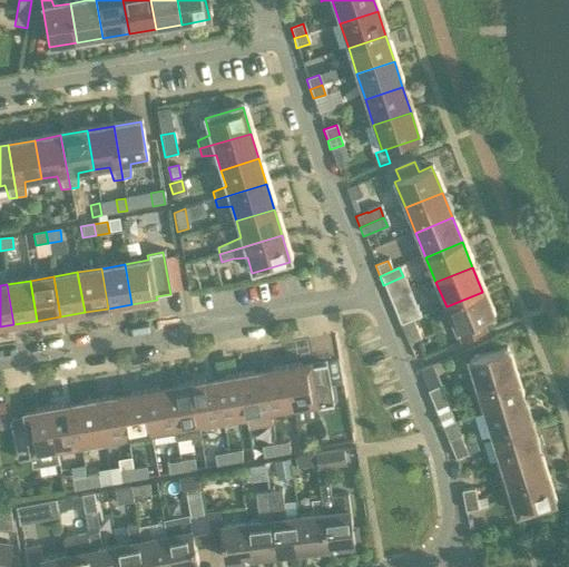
[(492,316),(482,292),(447,306),(461,342),(484,332),(480,321),(492,316)]
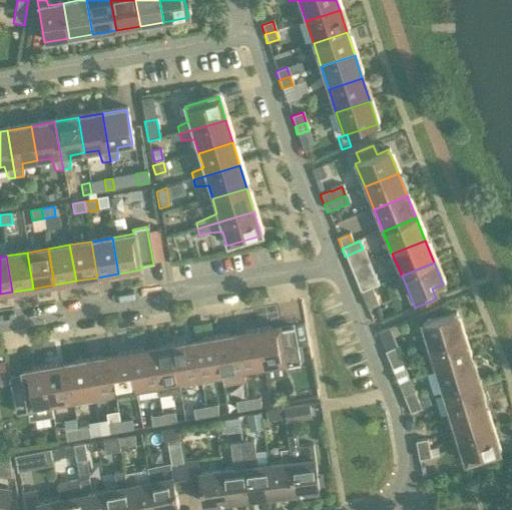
[(374,277),(356,284),(360,293),(371,289),(371,288),(378,286),(374,277)]
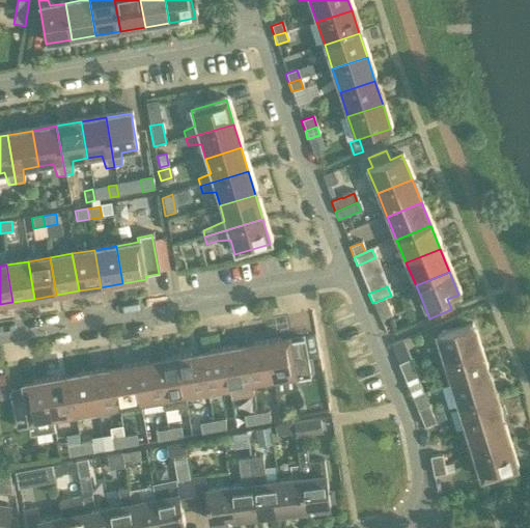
[(380,321),(391,316),(384,299),(372,303),(380,321)]
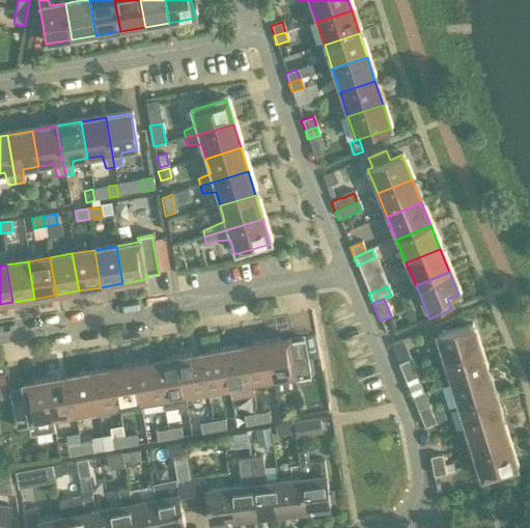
[(436,336),(444,361),(479,350),(471,325),(436,336)]
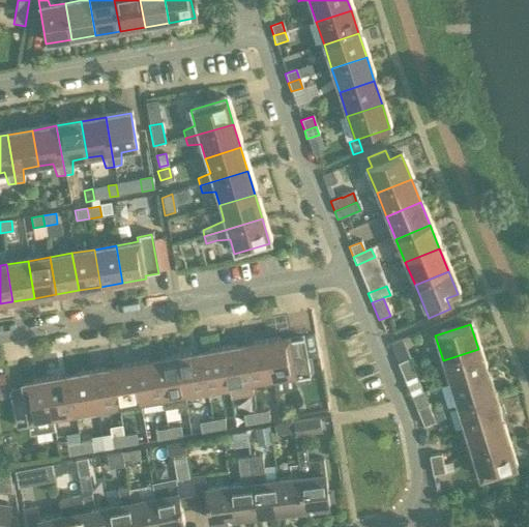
[(301,335),(302,340),(288,342),(288,339),(265,343),(271,380),(293,376),(294,381),(309,378),(305,360),(318,358),(314,333),(301,335)]
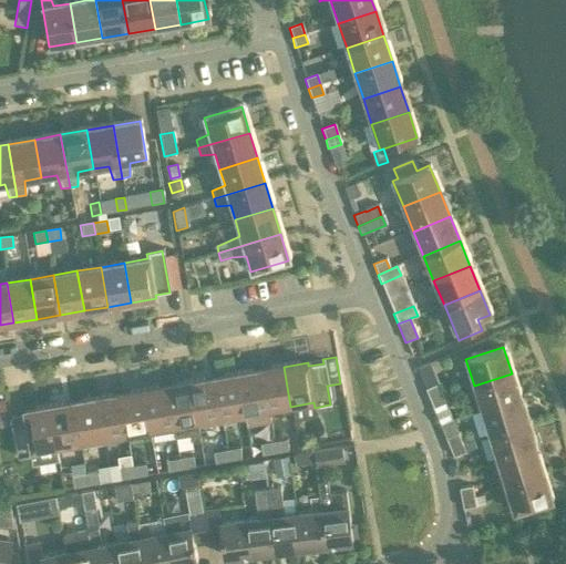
[(290,407),(284,367),(259,370),(267,410),(290,407)]
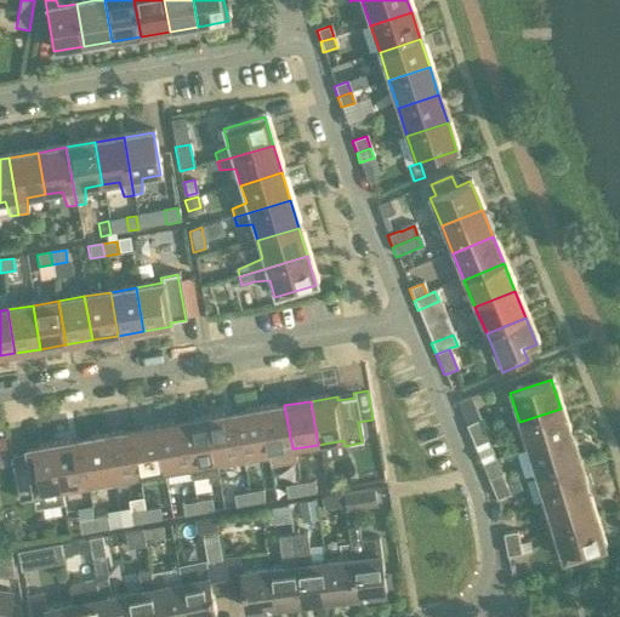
[(294,463),(293,449),(284,405),(259,410),(266,453),(268,467),(294,463)]
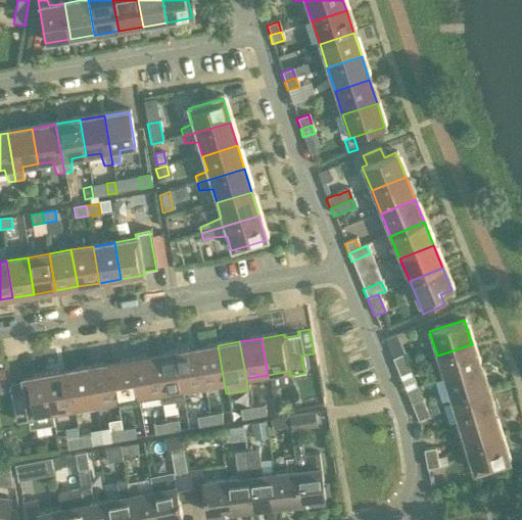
[(472,344),(437,356),(444,379),(479,368),(472,344)]
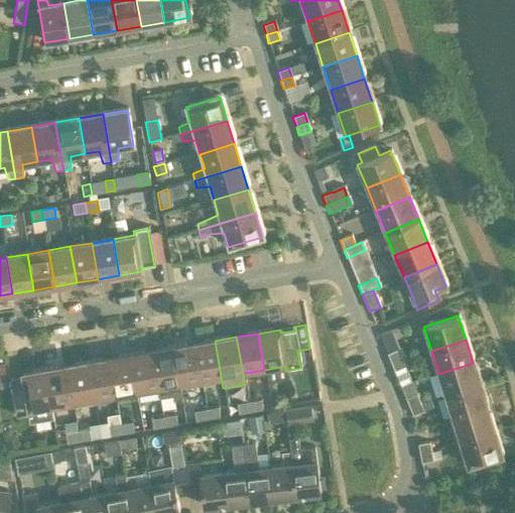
[(194,345),(200,381),(221,377),(215,341),(194,345)]
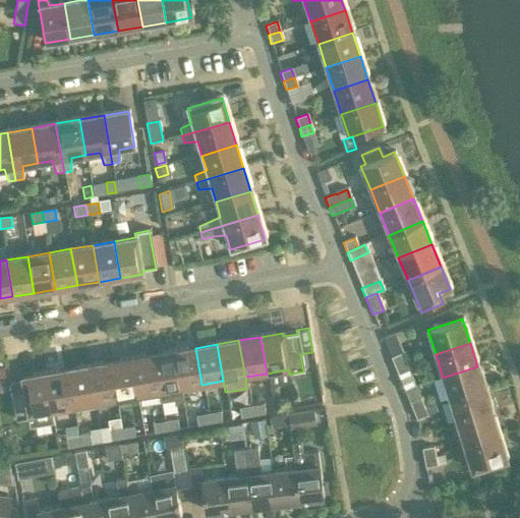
[(174,351),(180,388),(201,385),(195,348),(174,351)]
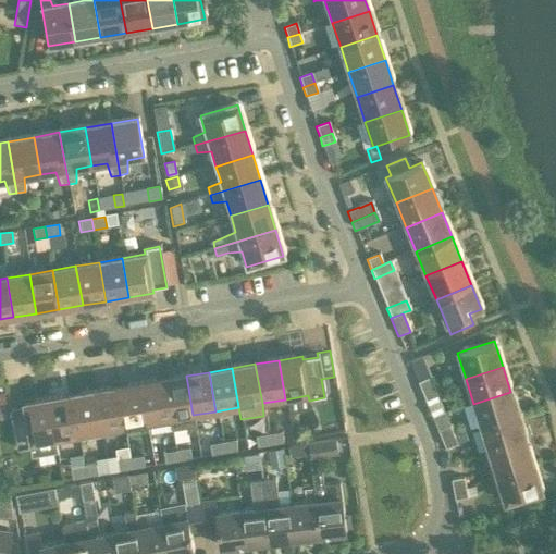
[(196,434),(193,415),(186,376),(162,380),(169,419),(172,432),(186,430),(187,436),(196,434)]
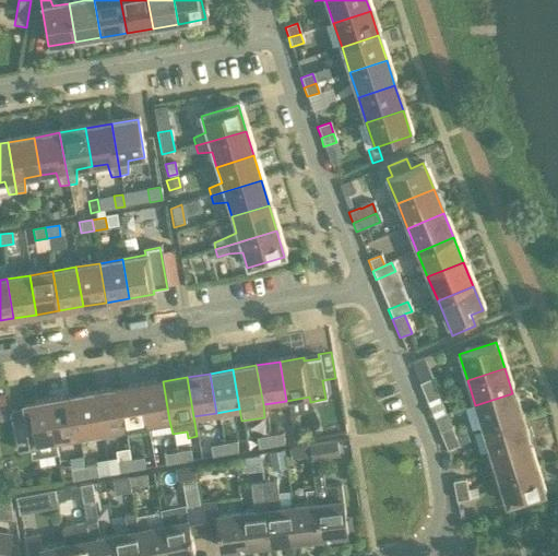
[(430,379),(419,385),(423,394),(435,389),(430,379)]
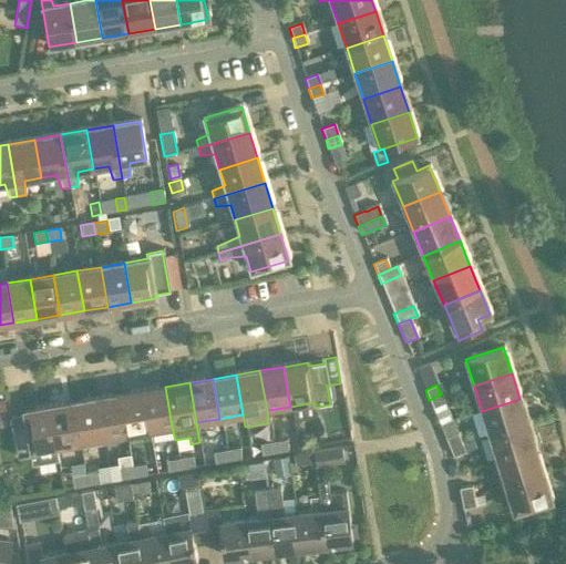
[(142,391),(148,431),(172,427),(165,387),(142,391)]
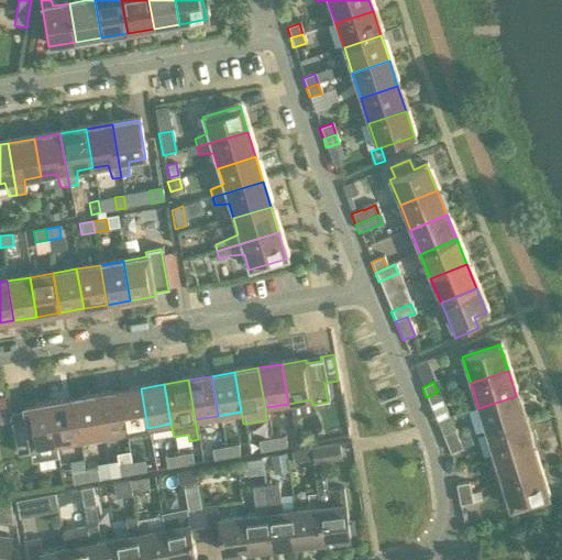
[(118,392),(124,431),(147,428),(141,388),(118,392)]
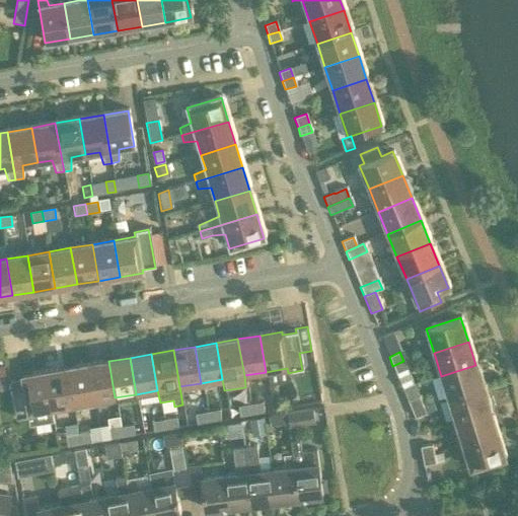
[(115,397),(108,361),(86,365),(93,401),(115,397)]
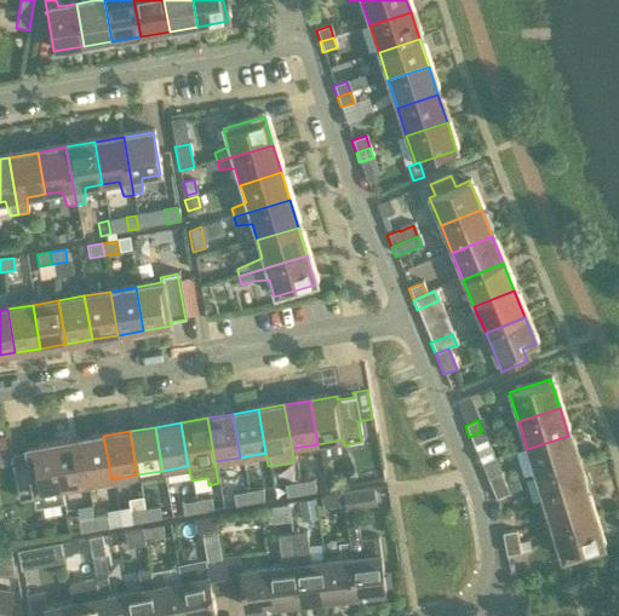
[(474,447),(487,441),(482,431),(469,437),(474,447)]
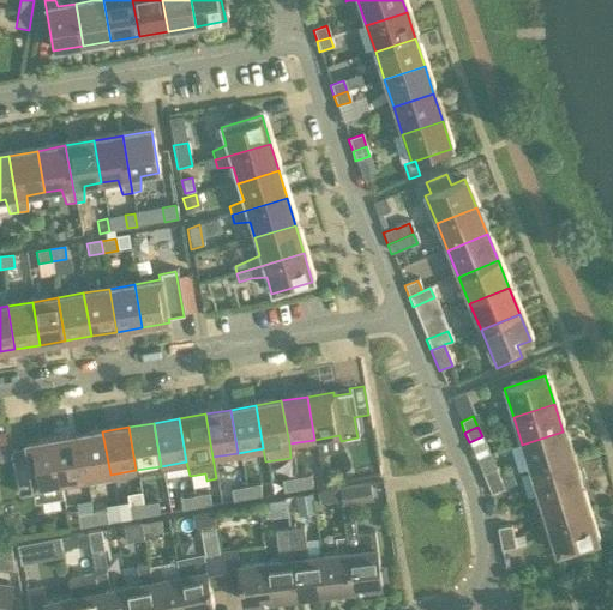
[(110,475),(102,432),(77,436),(84,479),(110,475)]
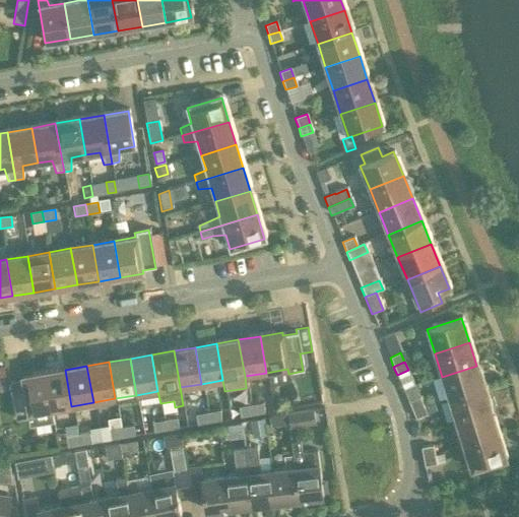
[(476,366),(442,377),(449,400),(483,389),(476,366)]
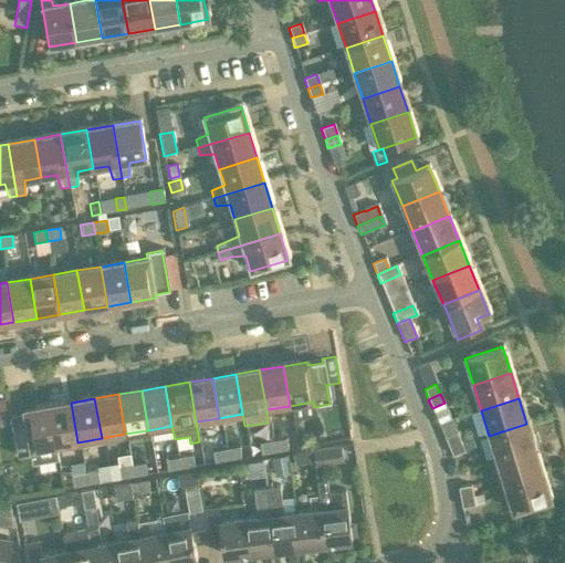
[(77,442),(71,403),(48,406),(54,447),(77,442)]
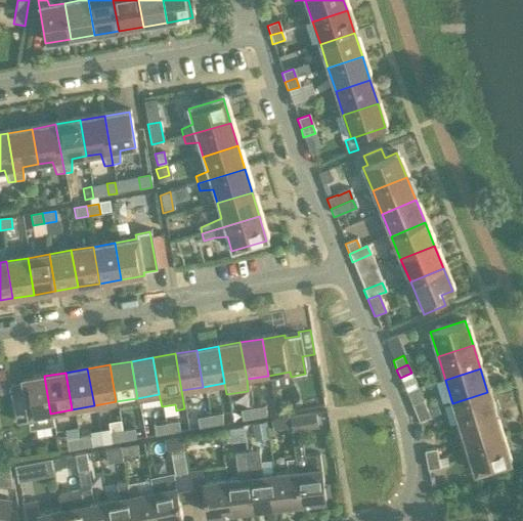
[(50,414),(44,376),(22,380),(22,384),(8,386),(15,424),(29,422),(29,425),(33,429),(52,425),(50,414)]
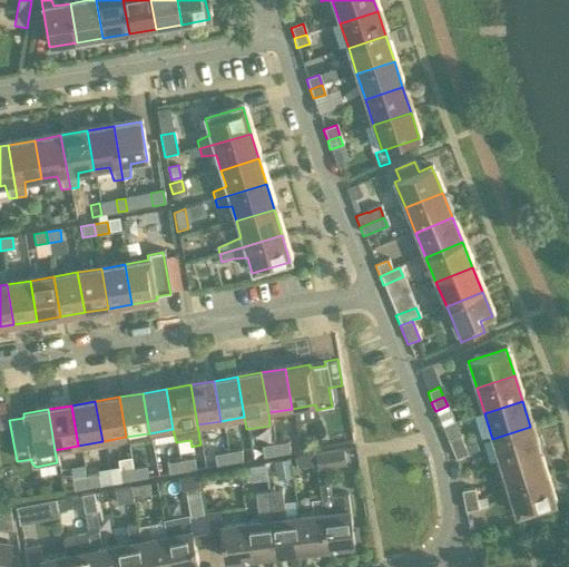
[(530,427),(492,439),(500,465),(538,452),(530,427)]
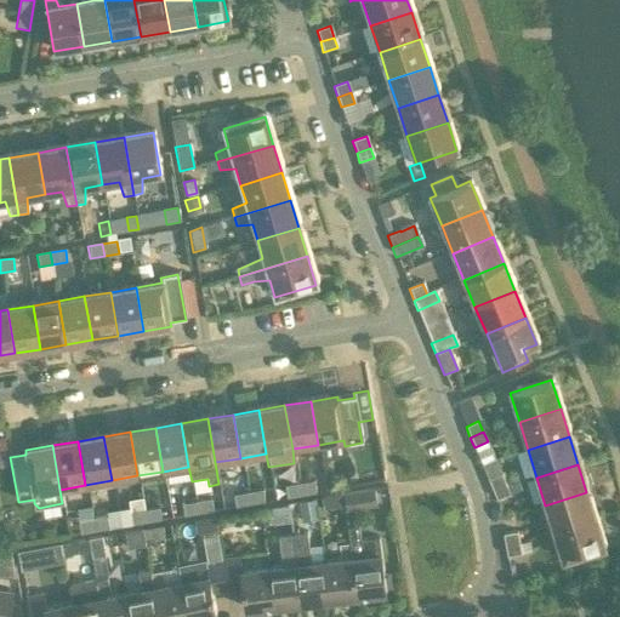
[(501,474),(488,480),(491,491),(505,485),(501,474)]
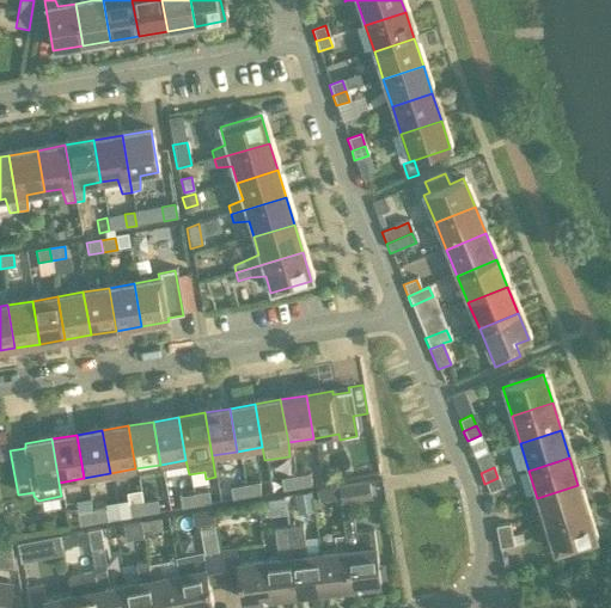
[(309,476),(294,478),(295,490),(310,486),(309,476)]
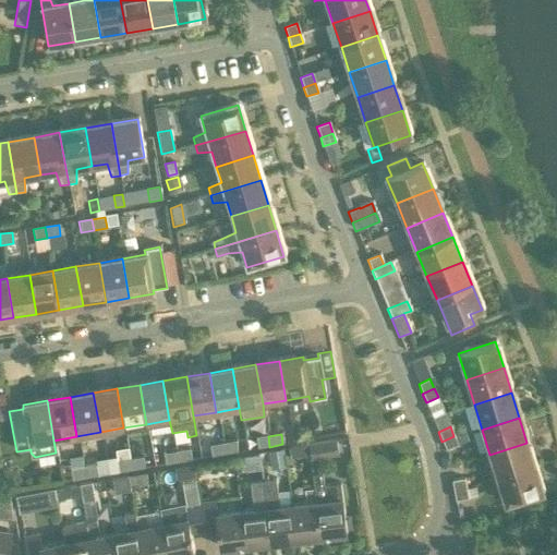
[(257,449),(269,447),(268,436),(255,438),(257,449)]
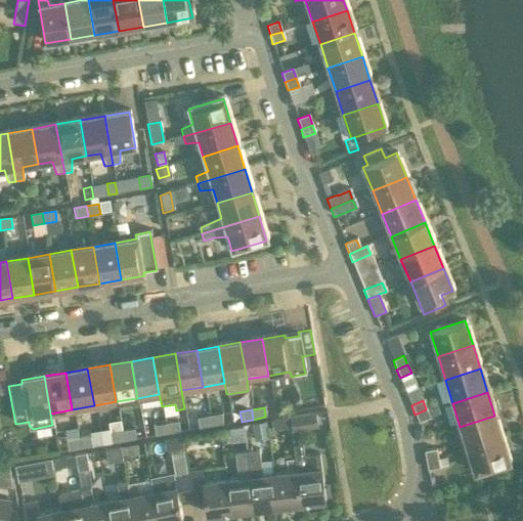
[(419,423),(430,419),(426,409),(415,415),(419,423)]
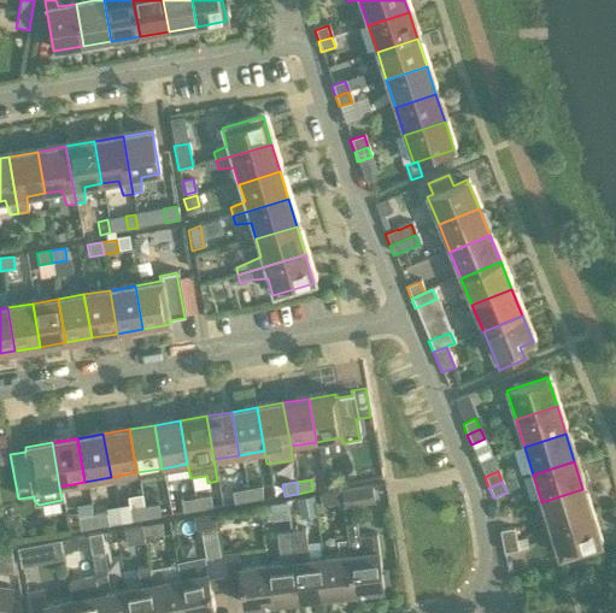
[(260,488),(245,490),(247,504),(263,500),(260,488)]
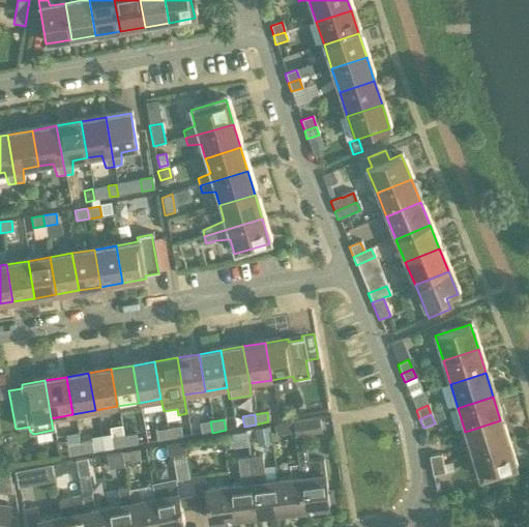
[(291,425),(293,435),(294,435),(294,438),(320,433),(318,420),(293,425),(291,425)]
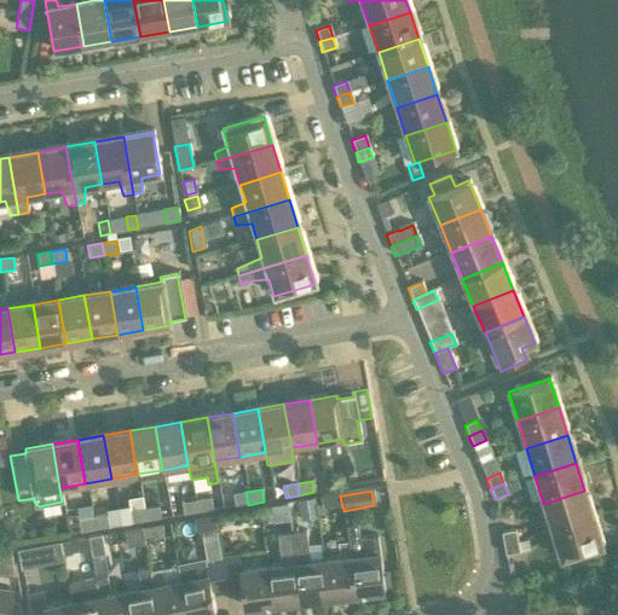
[(584,491),(543,504),(552,531),(593,518),(584,491)]
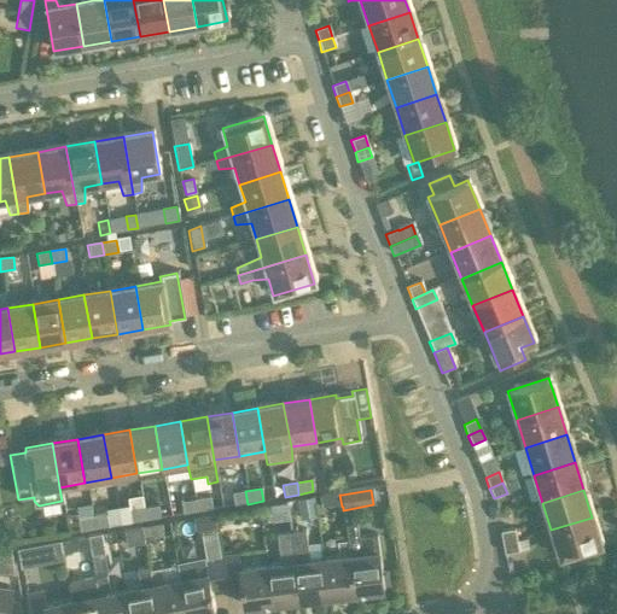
[(234,507),(248,504),(245,491),(232,493),(234,507)]
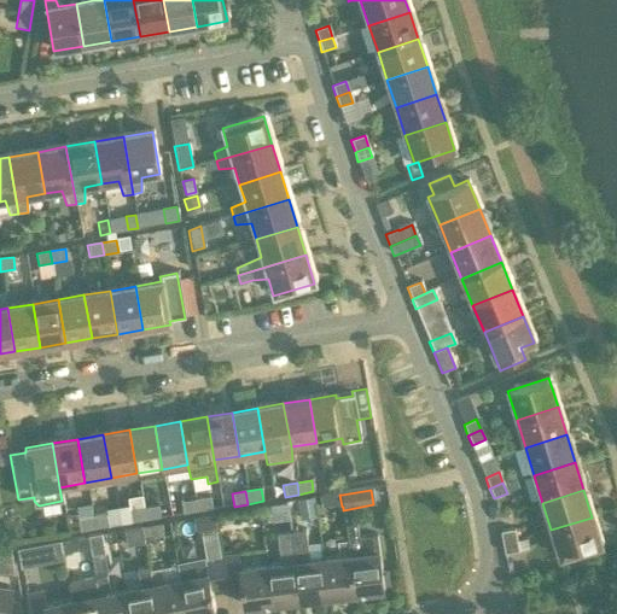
[(321,510),(342,507),(339,495),(319,497),(321,510)]
